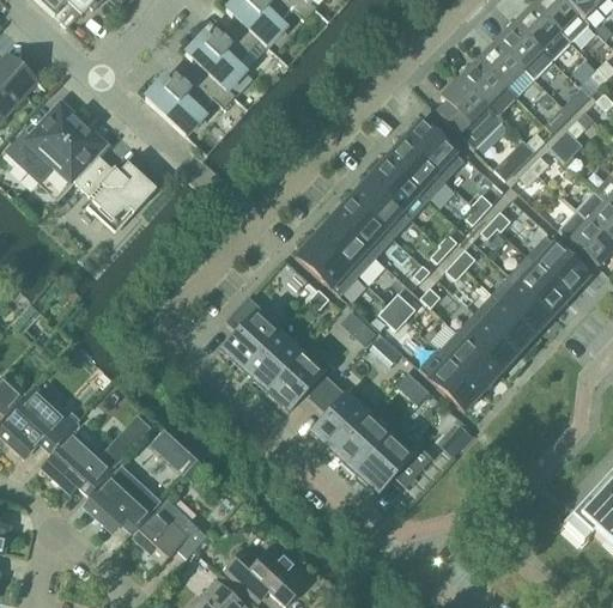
[(35,0),(53,16),(66,1),(79,13),(87,5),(91,10),(99,0),(35,0)]
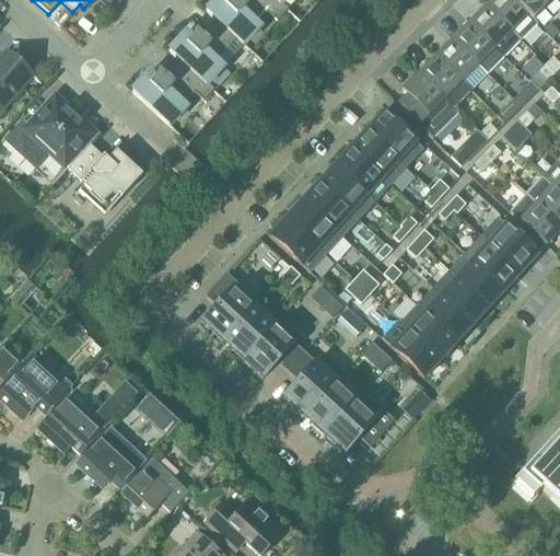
[(212,0),(205,9),(214,18),(235,36),(242,43),(259,23),(257,21),(267,10),(277,19),(287,7),(280,1),(279,2),(277,0),(212,0)]
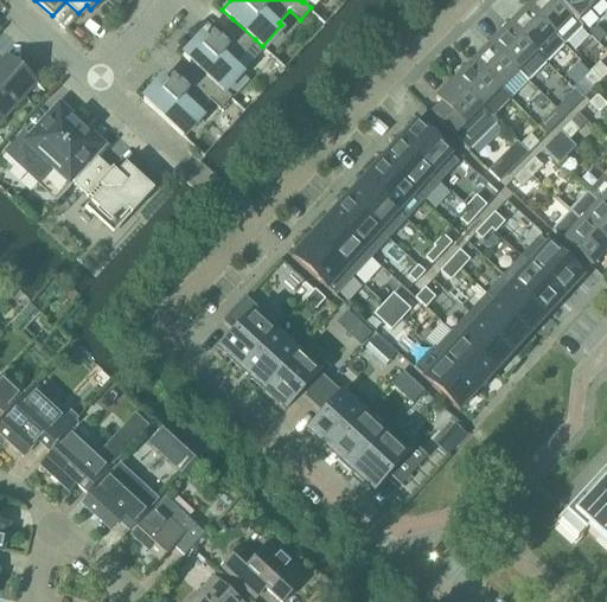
[(573,13),(560,0),(530,0),(526,4),(564,40),(564,42),(582,24),(577,19),(572,13),(573,13)]
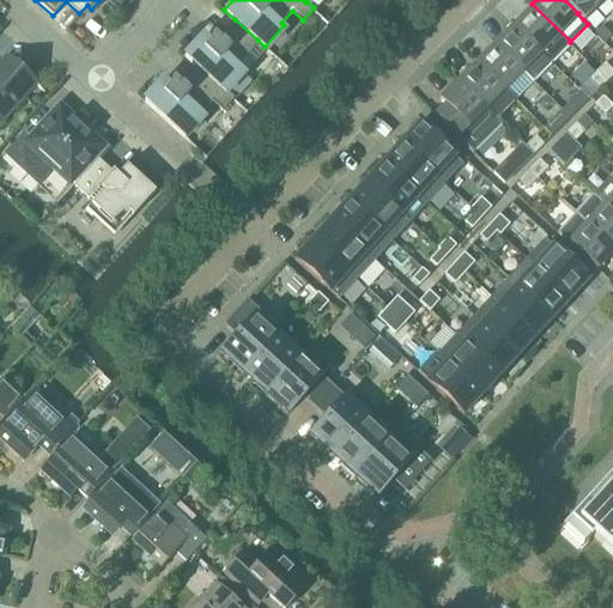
[(565,0),(578,13),(577,13),(583,19),(602,0),(565,0)]
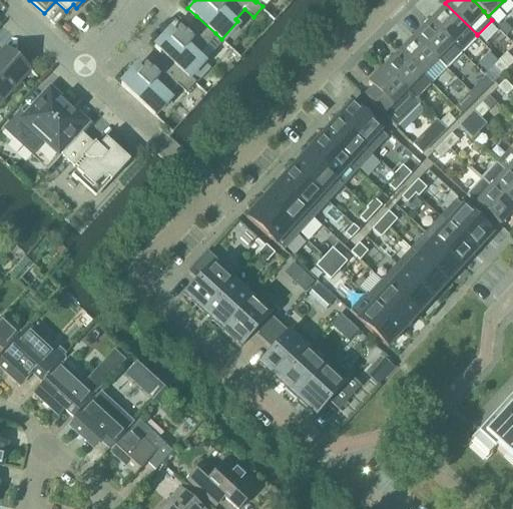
[(430,18),(461,49),(462,50),(477,34),(445,3),(430,18)]
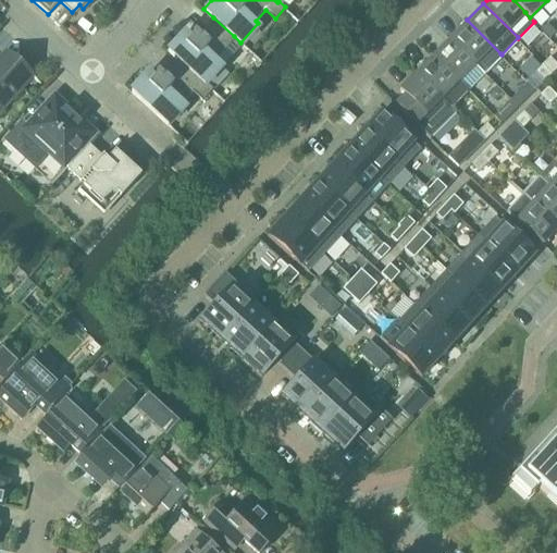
[(213,17),(200,33),(193,26),(187,32),(185,29),(168,49),(176,58),(177,57),(205,82),(206,81),(222,63),(214,57),(234,36),(213,17)]
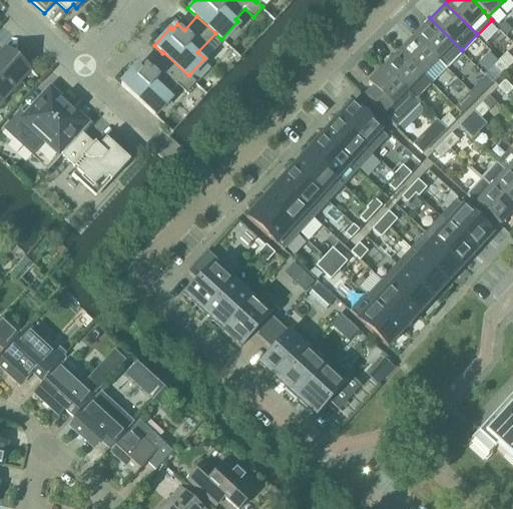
[(462,50),(461,49),(430,18),(415,33),(447,65),(462,50)]
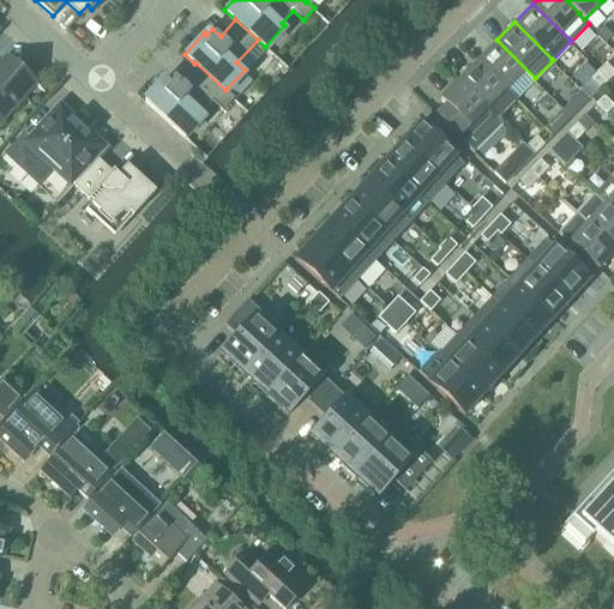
[(535,78),(497,40),(477,59),(516,97),(535,78)]
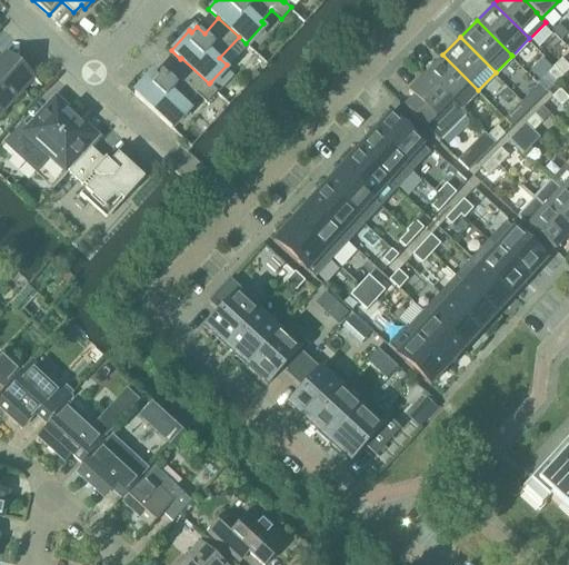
[(0,110),(32,75),(40,82),(41,82),(6,49),(0,55),(0,110)]
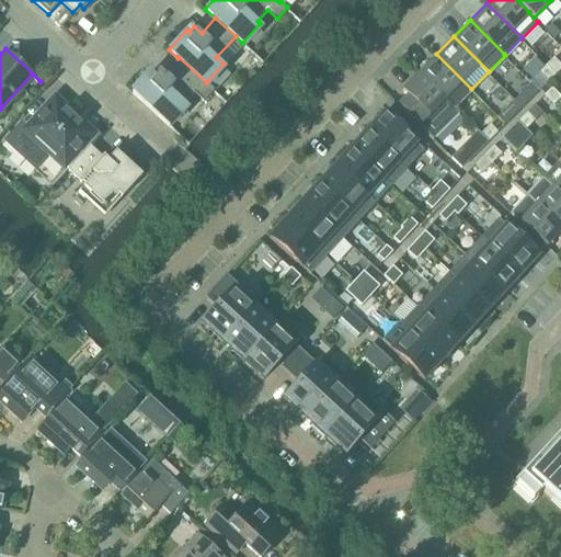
[(471,89),(436,54),(420,71),(453,102),(455,105),(471,89)]
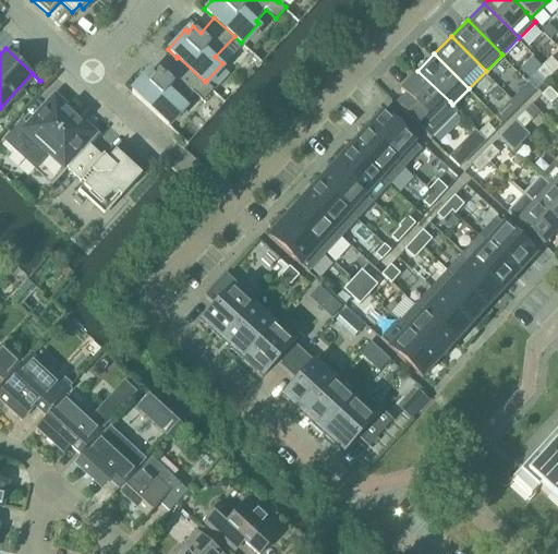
[(543,62),(553,71),(557,64),(557,61),(550,53),(543,62)]
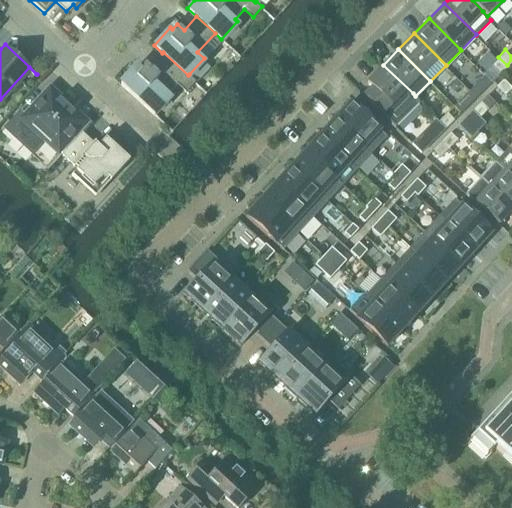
[(153,113),(154,112),(170,95),(167,92),(176,82),(185,91),(195,80),(189,74),(188,75),(163,52),(162,53),(150,67),(143,61),(139,66),(136,64),(120,82),(153,113)]
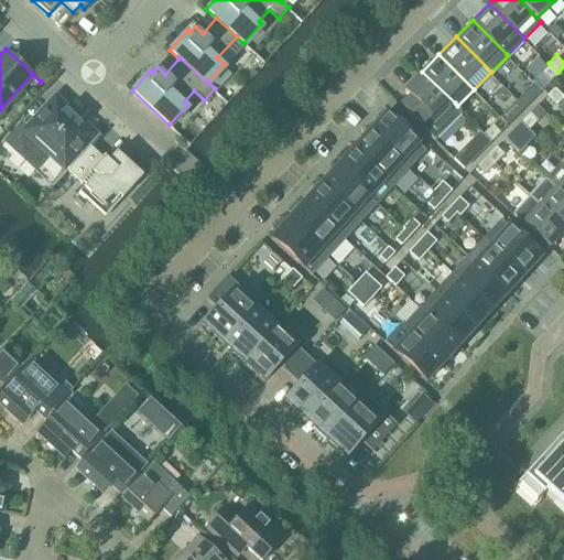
[(559,72),(549,63),(541,71),(551,79),(559,72)]
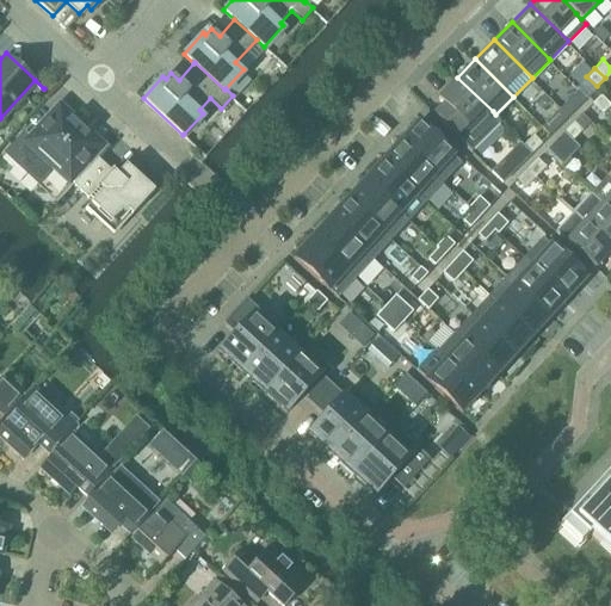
[(433,111),(463,141),(471,149),(501,119),(495,115),(493,111),(457,78),(438,96),(444,100),(433,111)]
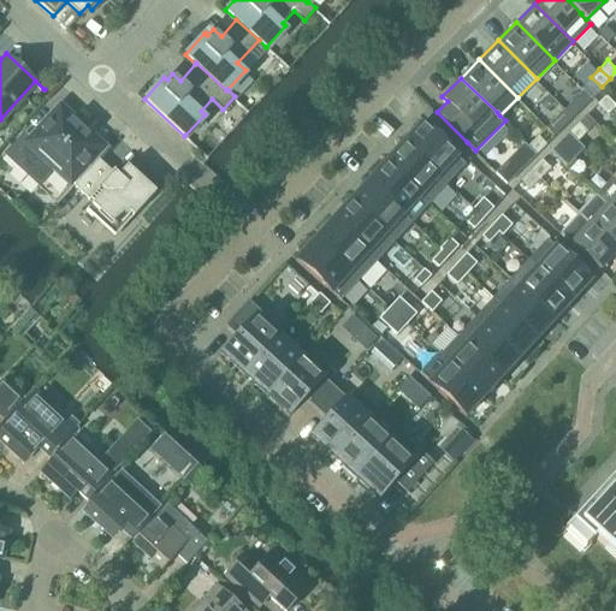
[(582,88),(564,107),(573,116),(591,96),(582,88)]
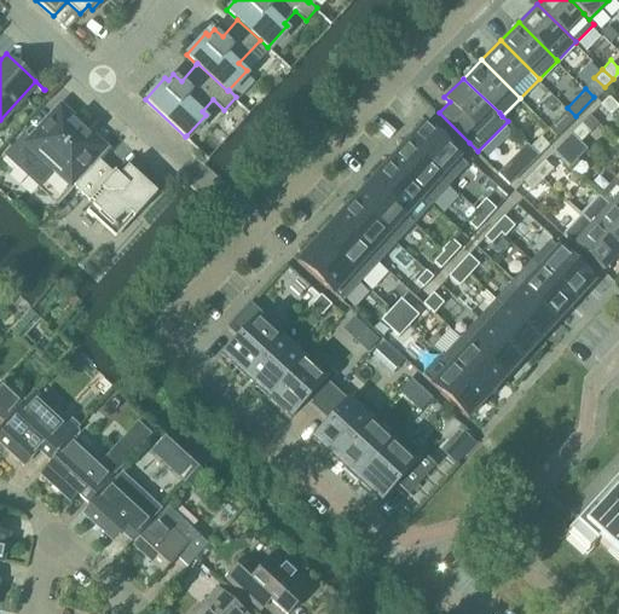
[(611,111),(618,103),(609,93),(601,102),(611,111)]
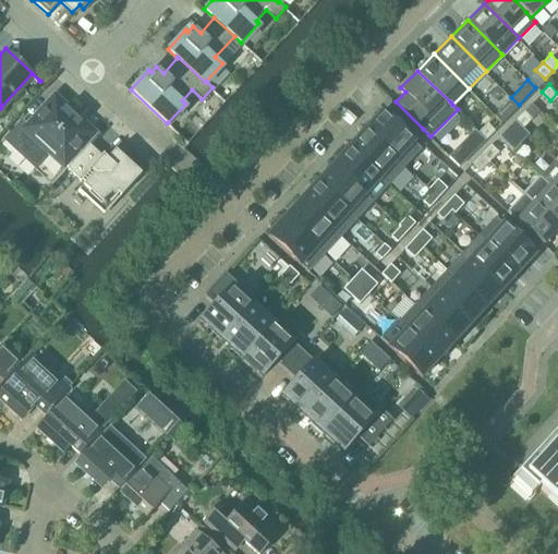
[(504,120),(510,113),(519,105),(511,97),(495,112),(504,120)]
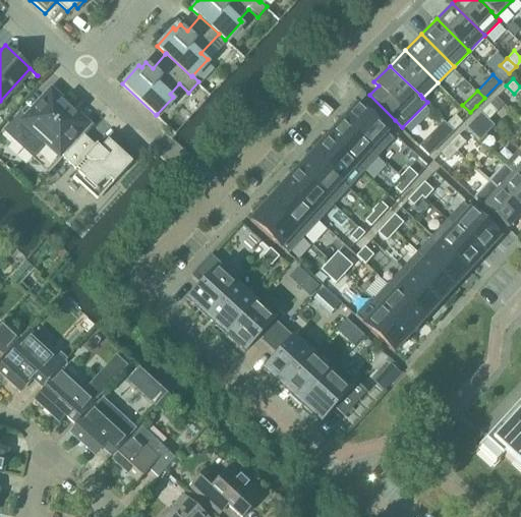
[(497,95),(489,101),(480,110),(488,117),(504,102),(497,95)]
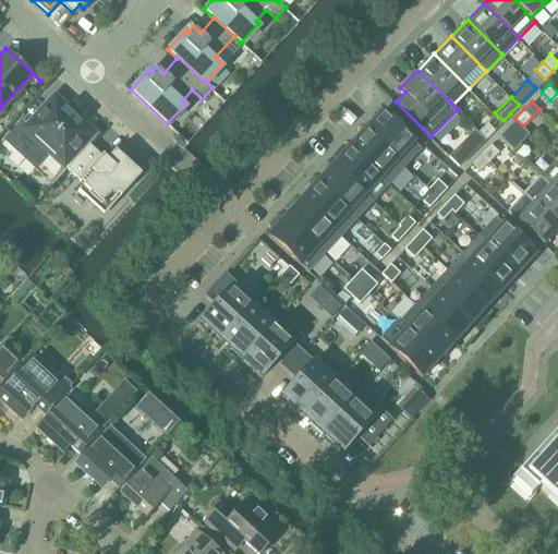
[(49,152),(63,165),(92,134),(87,131),(91,128),(65,104),(55,115),(44,105),(26,123),(22,119),(4,137),(35,166),(49,152)]
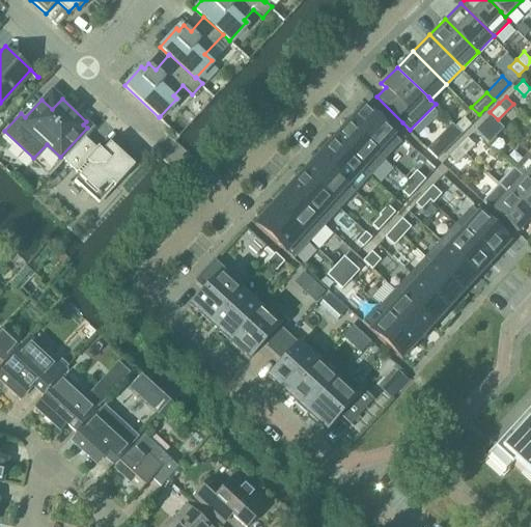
[(362,105),(347,121),(385,156),(400,139),(362,105)]
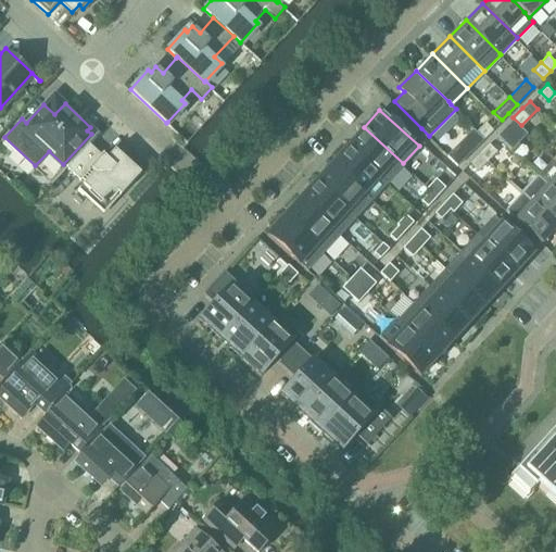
[(521,125),(513,117),(504,127),(512,135),(521,125)]
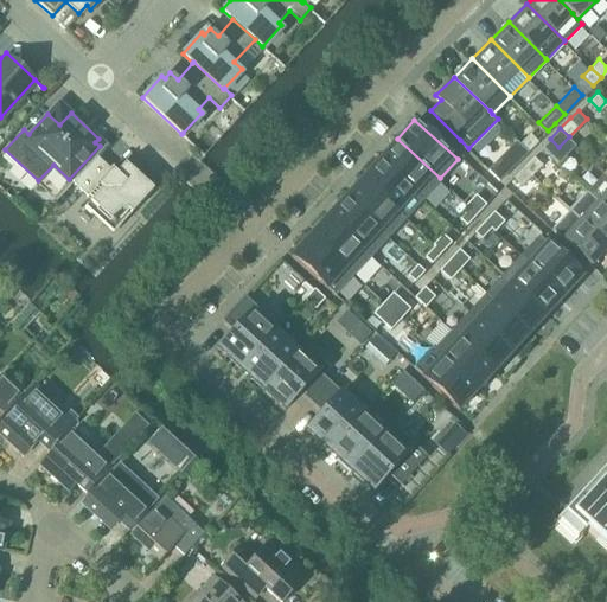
[(521,141),(529,149),(538,140),(530,132),(521,141)]
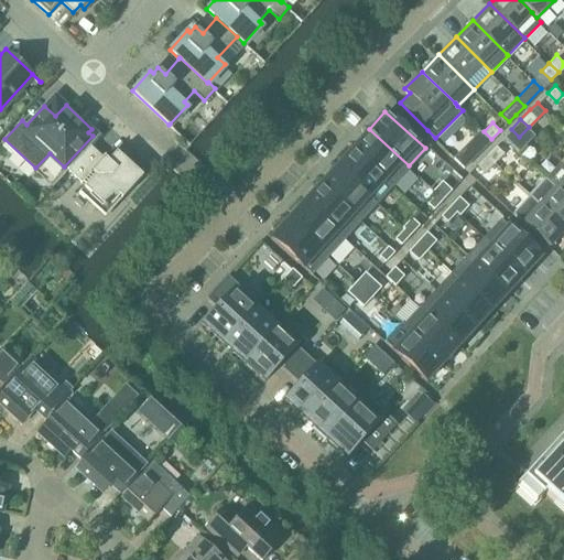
[(409,165),(369,129),(353,147),(393,184),(409,165)]
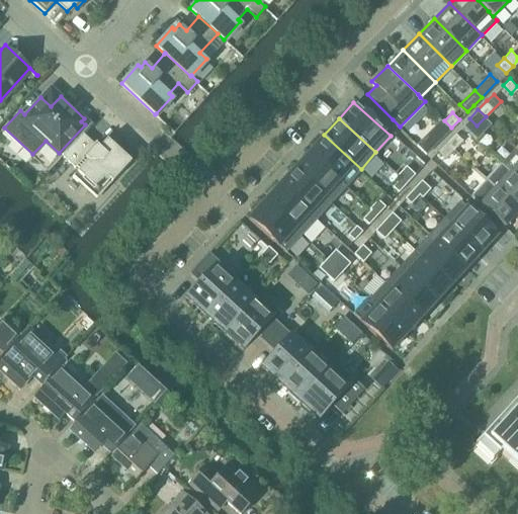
[(451,127),(444,120),(427,138),(434,145),(451,127)]
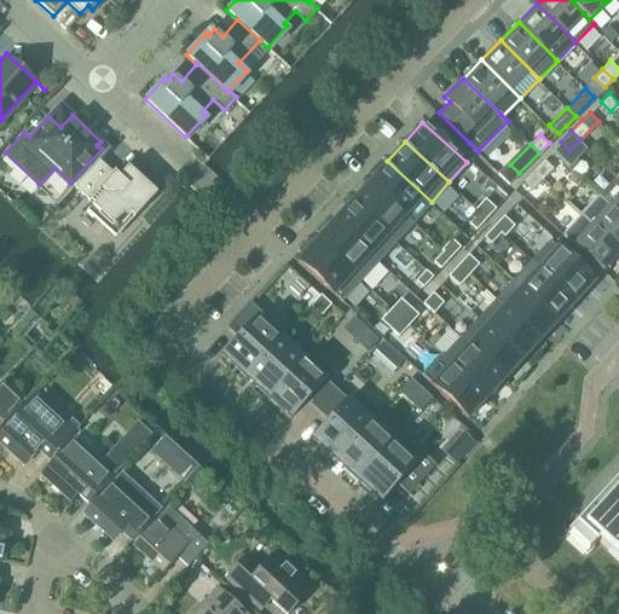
[(534,168),(543,177),(553,166),(544,157),(534,168)]
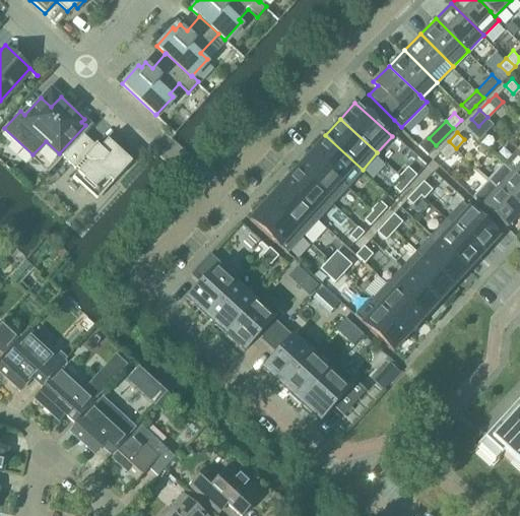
[(73,176),(92,194),(109,177),(112,181),(131,160),(107,138),(99,147),(82,133),(62,154),(75,167),(75,166),(79,169),(73,176)]
